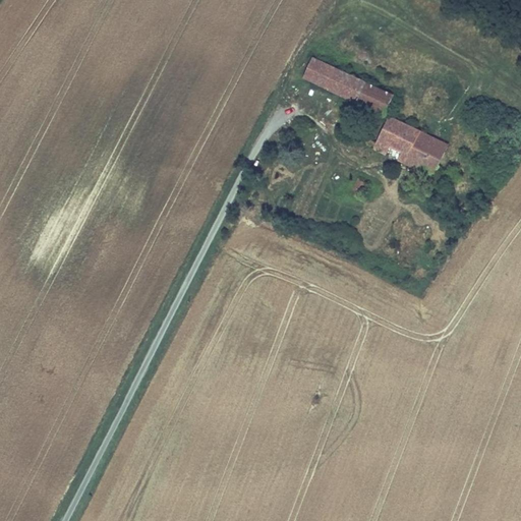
[(304,78),(314,82),(325,62),(314,57),(304,78)]
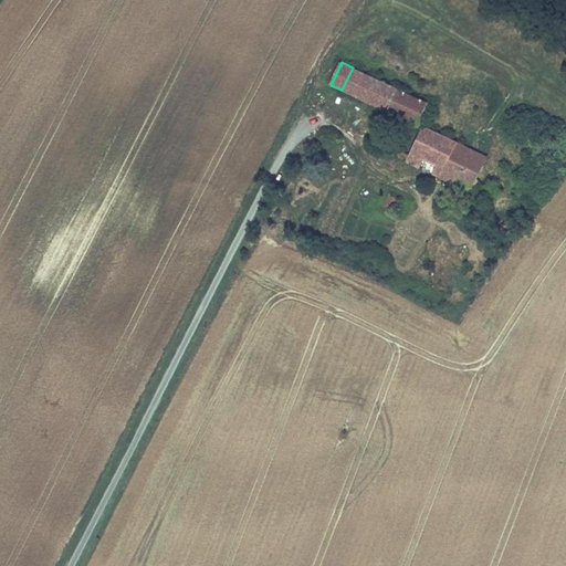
[(342,90),(371,104),(383,81),(353,67),(342,90)]
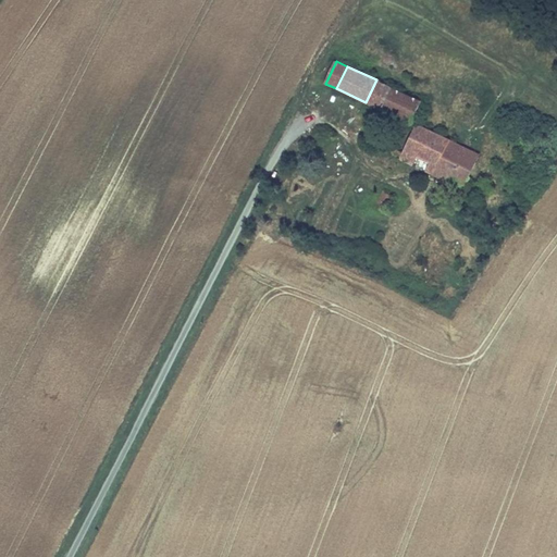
[(423,101),(376,79),(366,102),(412,124),(423,101)]
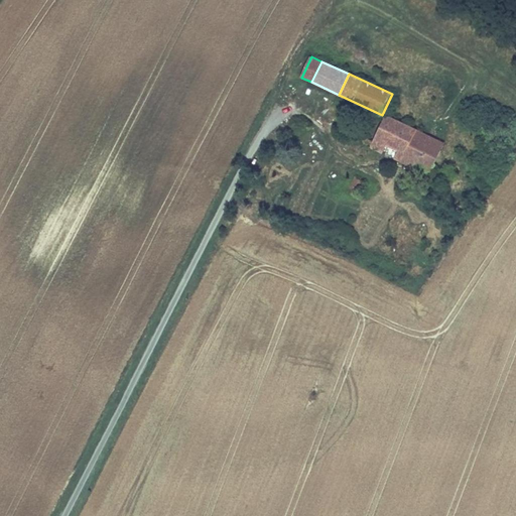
[(408,165),(413,154),(435,165),(446,142),(387,115),(374,141),(371,147),(383,153),(386,146),(398,152),(395,159),(408,165)]
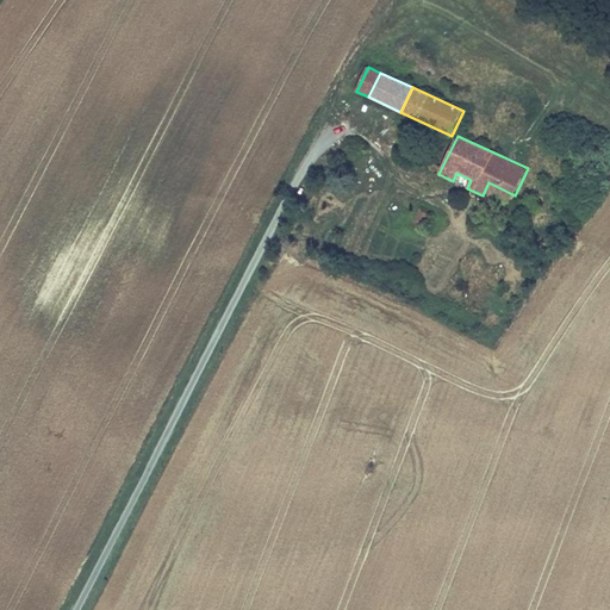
[(442,167),(436,165),(433,172),(439,174),(442,167)]
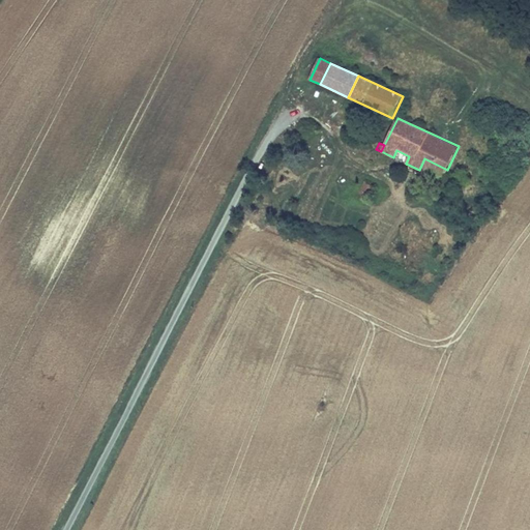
[(442,180),(447,170),(424,158),(419,170),(442,180)]
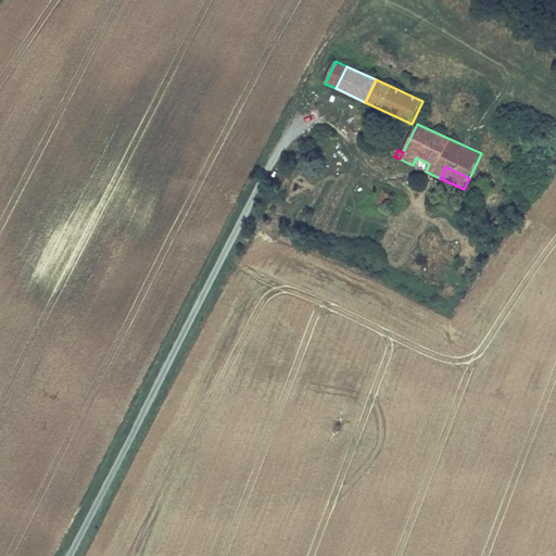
[(523,185),(513,179),(507,191),(518,197),(523,185)]
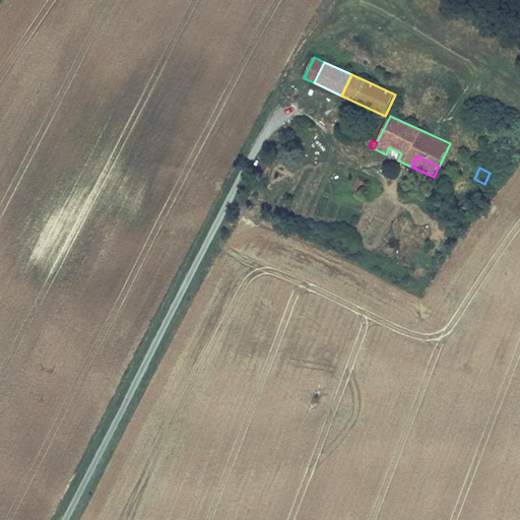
[(358,200),(367,184),(358,179),(349,195),(358,200)]
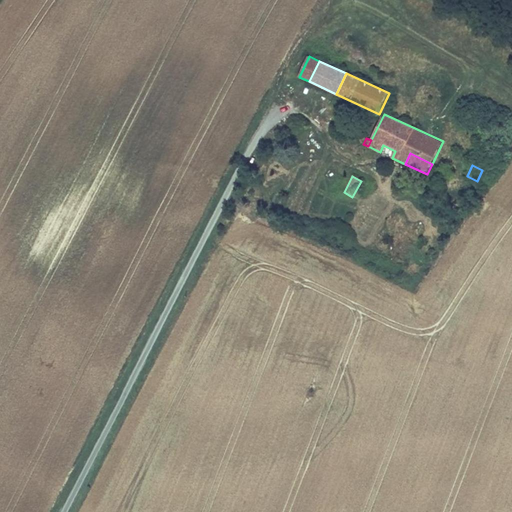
All buildings are outlined.
